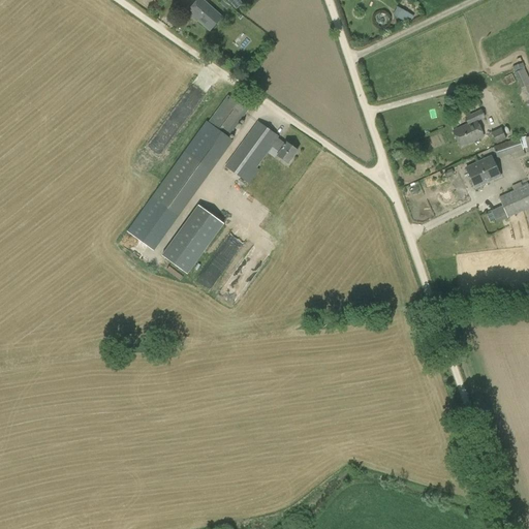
[(203,0),(197,0),(187,12),(193,19),(194,18),(209,30),(221,17),(203,0)]
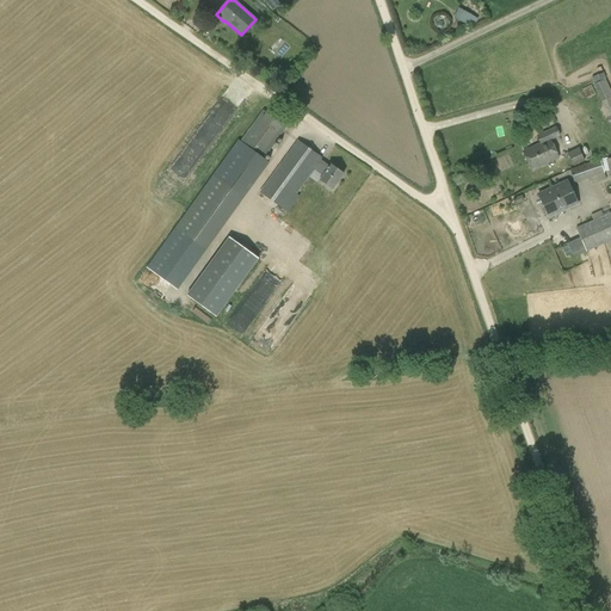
[(463,11),(458,20),(471,28),(477,18),(463,11)]
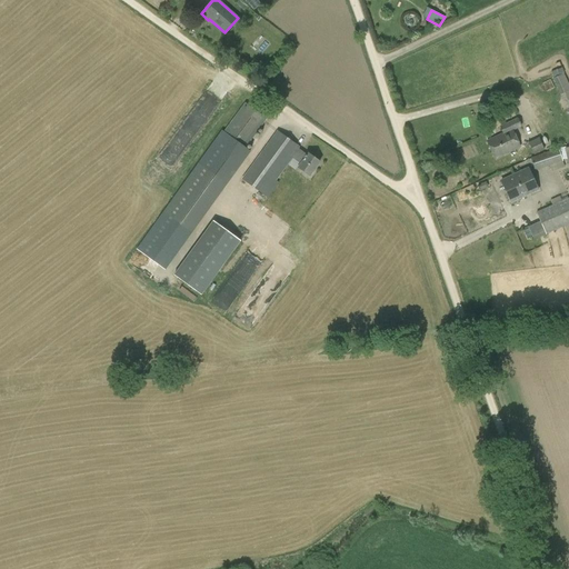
[(552,79),(568,113),(568,85),(563,73),(552,79)]
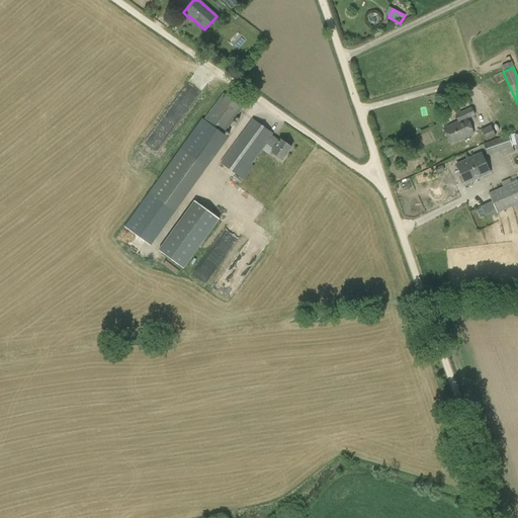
[(174,212),(206,169),(228,139),(223,135),(243,108),(223,93),(203,120),(201,118),(179,150),(180,151),(168,167),(148,194),(124,228),(151,246),(174,212)]
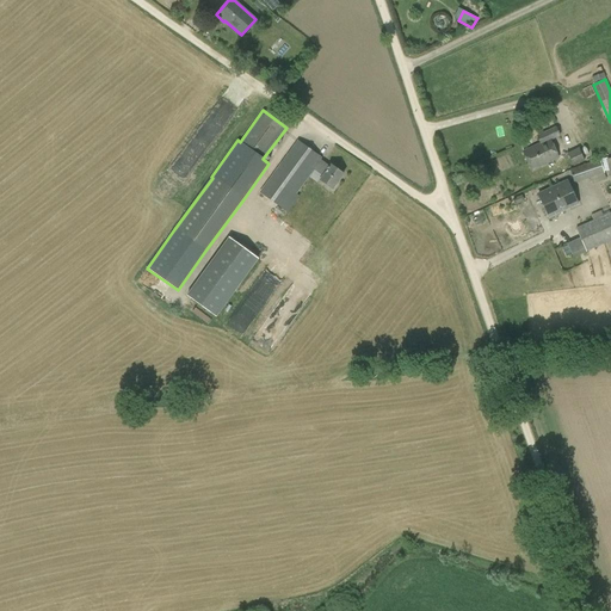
[(559,158),(550,141),(561,136),(556,127),(536,136),(539,143),(523,150),(531,170),(559,158)]
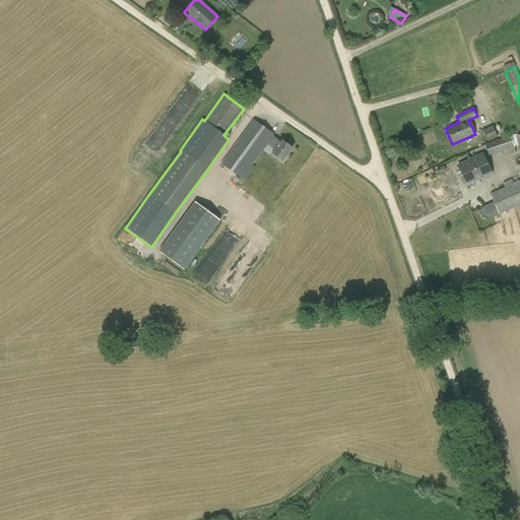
[(253,165),(264,150),(268,144),(274,149),(272,153),(283,160),(293,148),(281,140),(280,142),(273,136),(274,134),(253,119),(220,164),(245,181),(255,167),(253,165)]
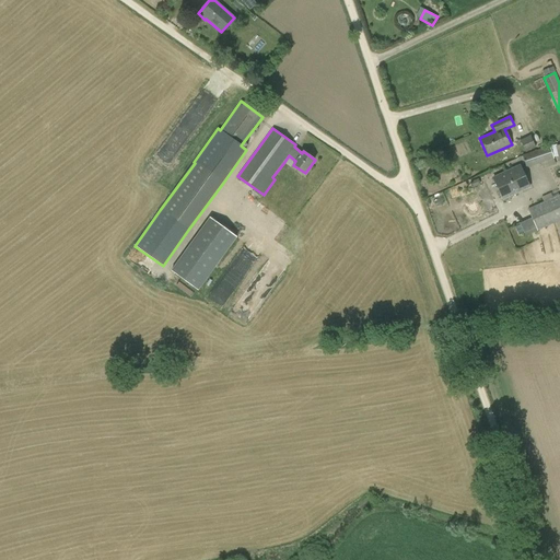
[(531,136),(520,140),(525,152),(536,148),(535,147),(541,143),(537,135),(532,138),(531,136)]
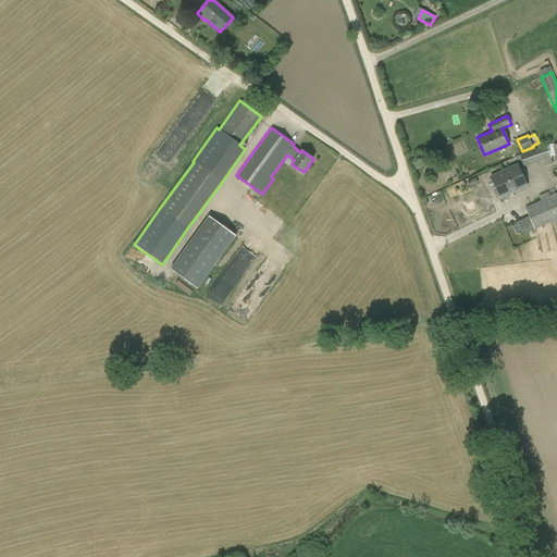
[(519,155),(523,168),(539,162),(540,168),(553,163),(551,157),(555,156),(556,163),(556,162),(556,144),(554,145),(554,144),(546,146),(546,145),(519,155)]
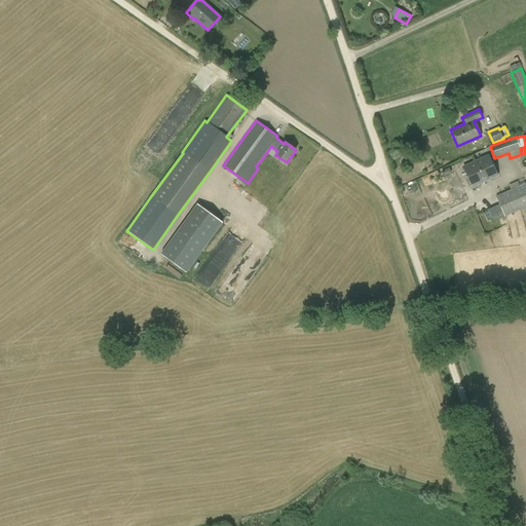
[(472,188),(497,176),(488,155),(462,166),(472,188)]
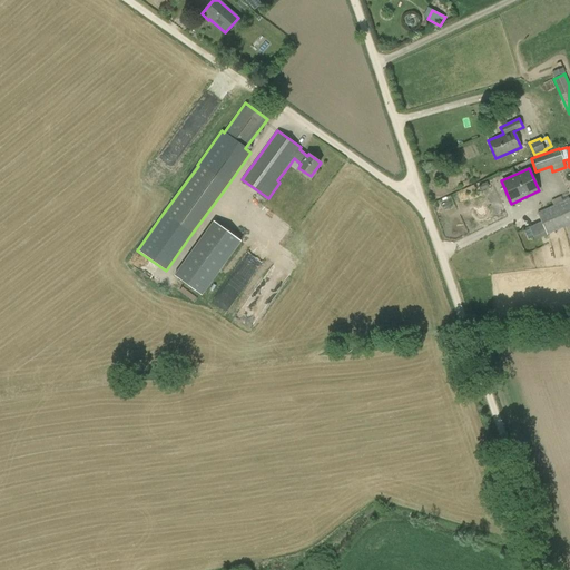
[(546,233),(547,236),(566,226),(569,232),(569,231),(569,199),(569,198),(537,214),(541,222),(534,225),(540,236),(546,233)]
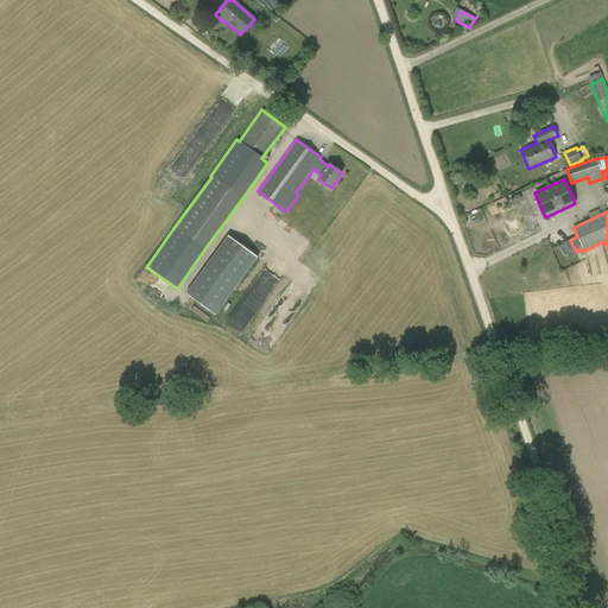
[(215,315),(257,257),(228,236),(187,295),(215,315)]
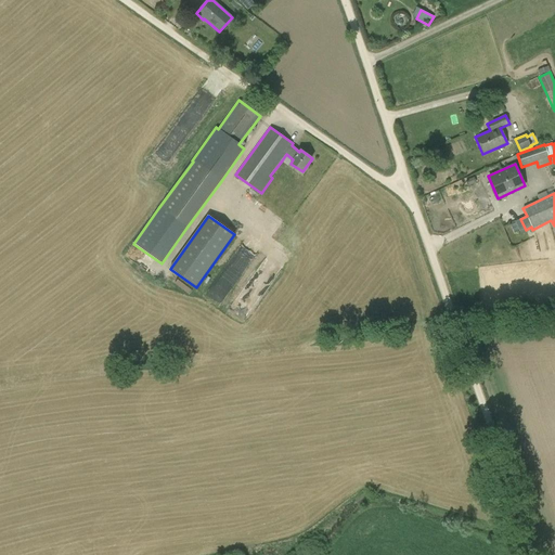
[(247,268),(250,255),(236,253),(233,265),(247,268)]
